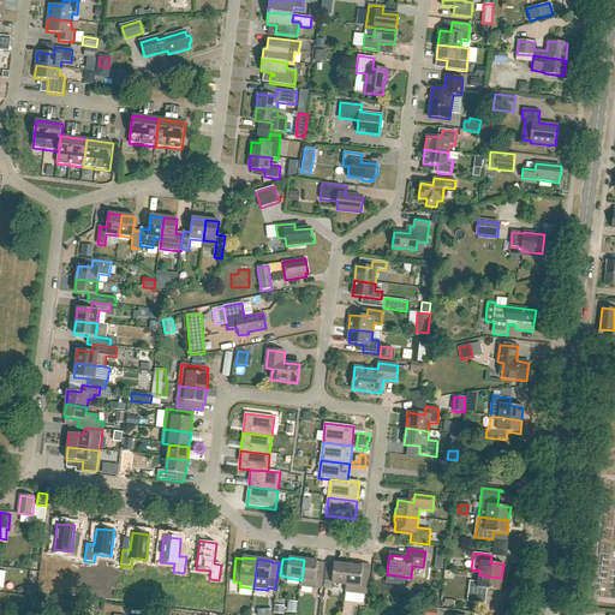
[(304,560),(302,580),(300,585),(322,587),(324,563),(317,562),(318,561),(304,560)]
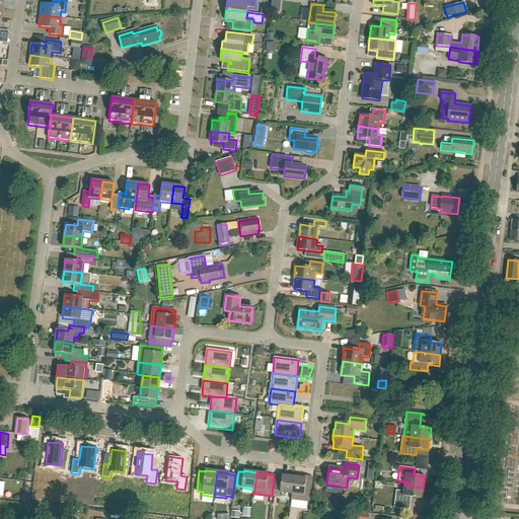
[(292,494),(294,476),(282,475),(282,476),(277,475),(274,495),(280,496),(281,493),(292,494)]
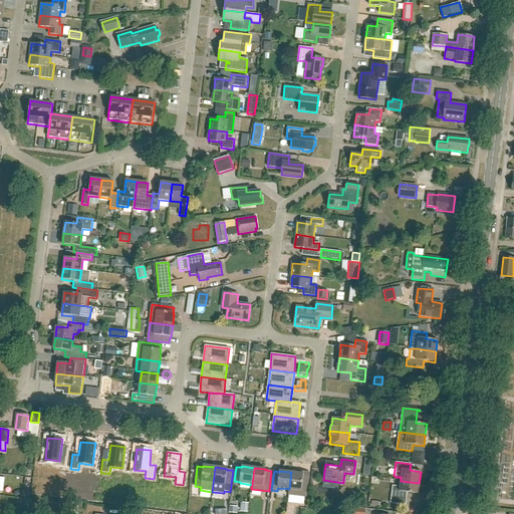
[(291,472),(289,489),(288,495),(306,498),(309,476),(303,475),(303,474),(291,472)]
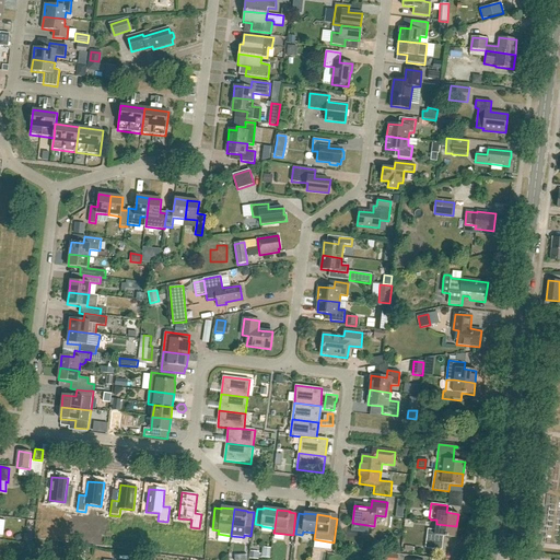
[(455,538),(456,526),(436,524),(435,531),(428,529),(426,548),(442,550),(443,537),(455,538)]
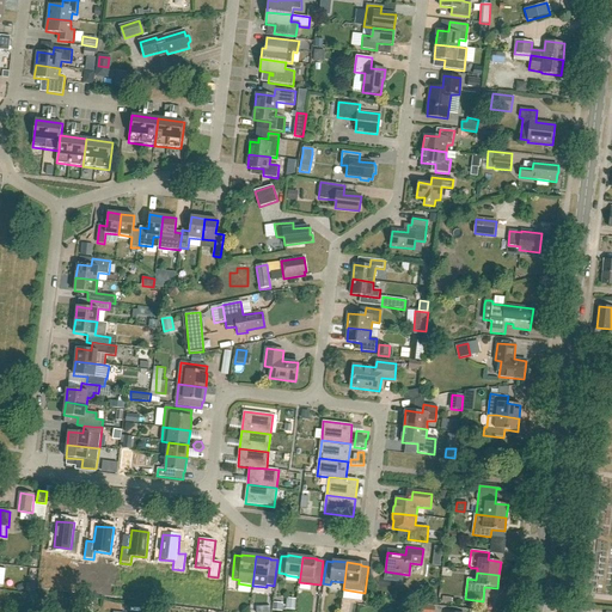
[(74,592),(75,582),(47,579),(46,588),(74,592)]
